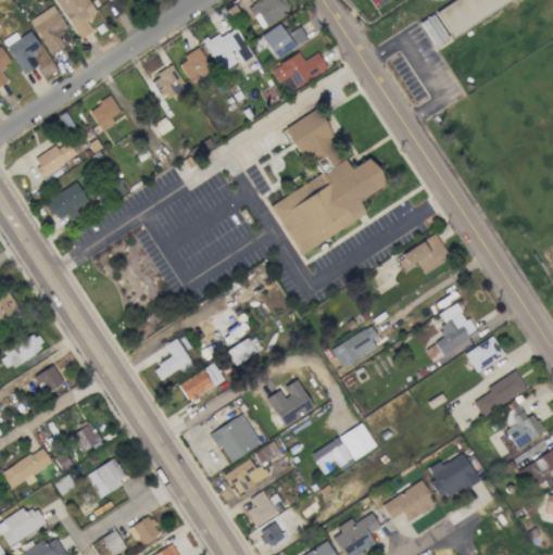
[(59,0),(79,40),(95,32),(88,20),(97,15),(88,0),(59,0)]
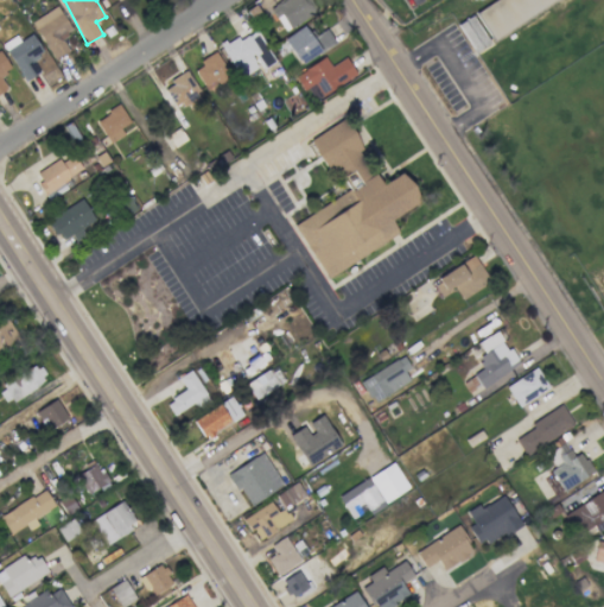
[(316,17),(306,0),(286,0),(273,7),(286,32),(316,17)]
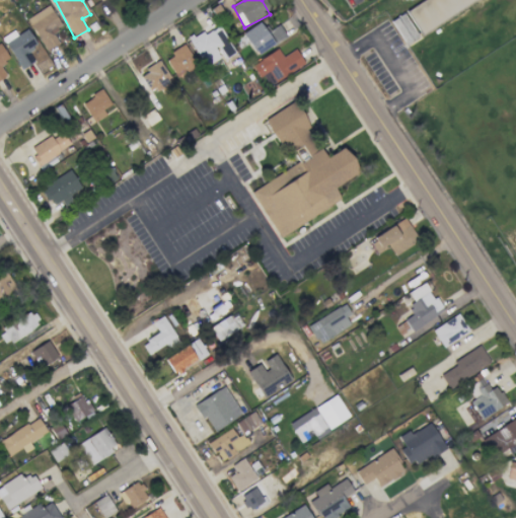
[(425,0),(409,10),(424,35),(481,0),(425,0)]
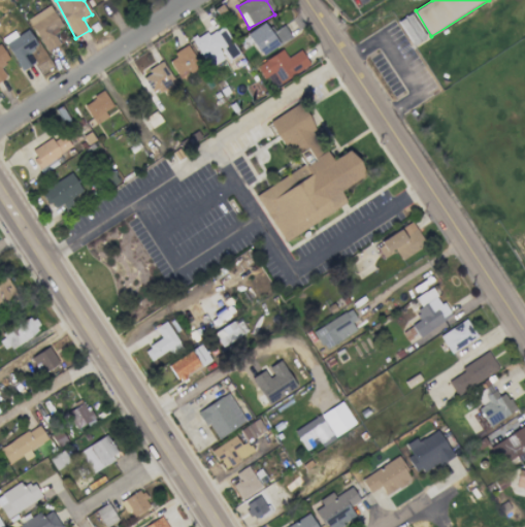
[(50,53),(62,44),(55,34),(65,27),(52,6),(29,20),(50,53)]
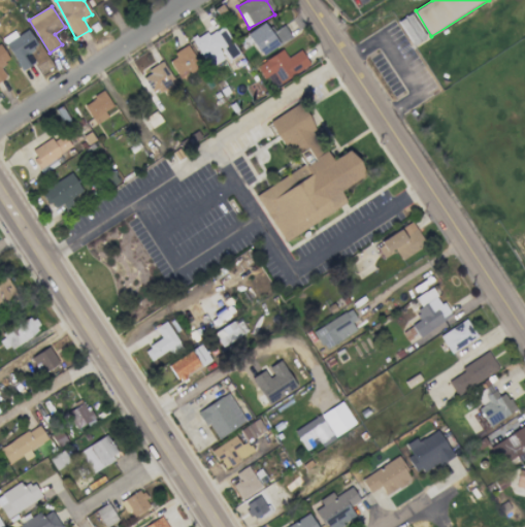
[(415,46),(427,39),(413,14),(400,22),(415,46)]
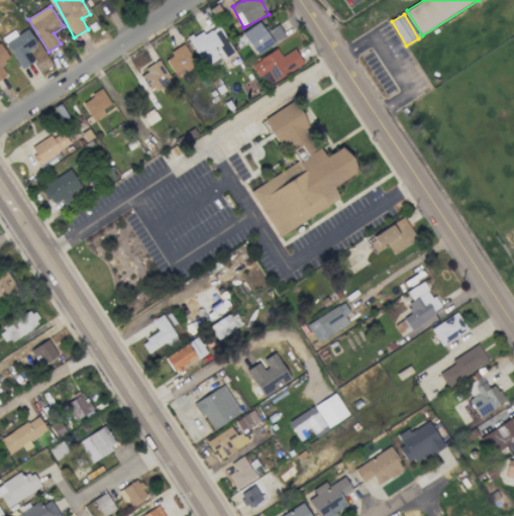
[(268,33),(261,22),(243,34),(258,56),(287,36),(280,25),(268,33)]
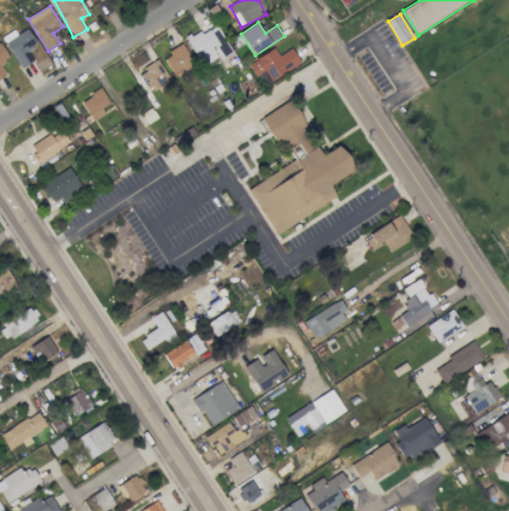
[(205,67),(220,57),(222,59),(234,52),(218,26),(205,35),(203,31),(188,40),(205,67)]
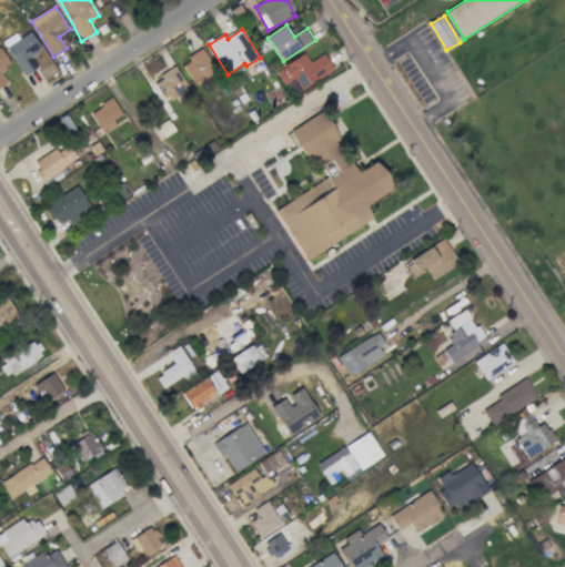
[(38,69),(31,59),(43,51),(32,32),(21,39),(18,33),(4,41),(26,77),(38,69)]
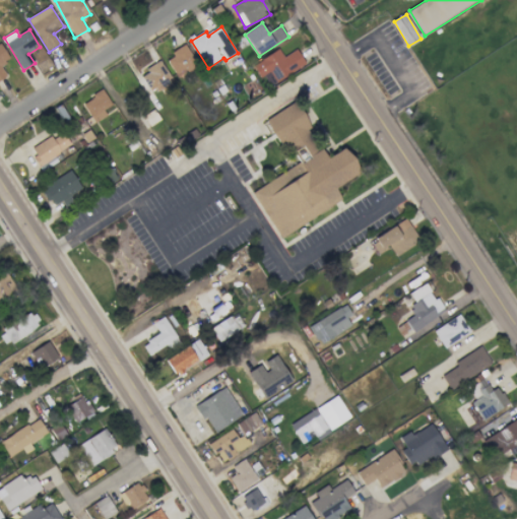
[(0,46),(0,81),(8,77),(2,65),(11,60),(3,45),(0,46)]
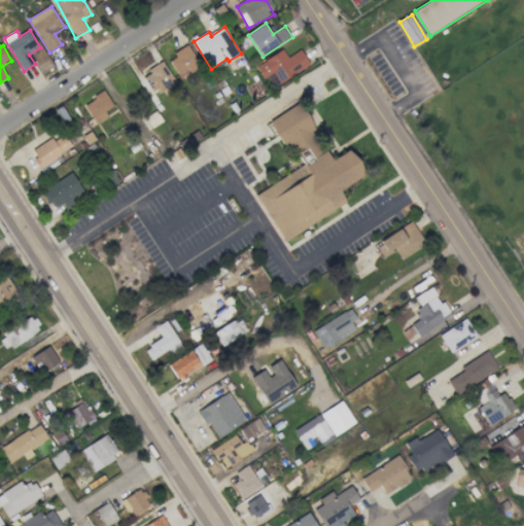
[(169,59),(182,79),(203,67),(189,46),(169,59)]
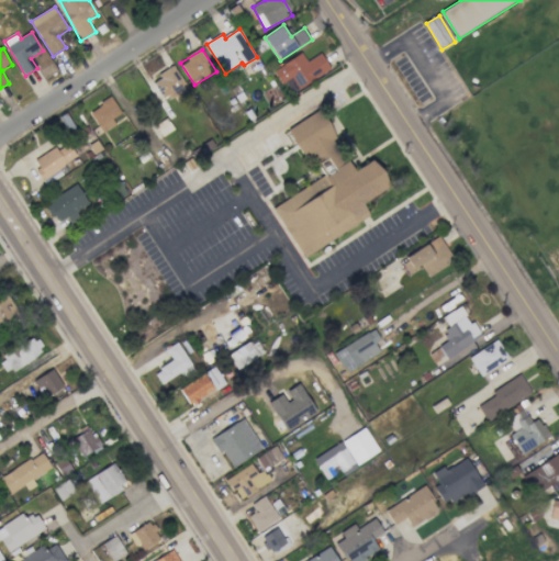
[(308,63),(304,54),(275,69),(289,96),(333,71),(323,54),(308,63)]
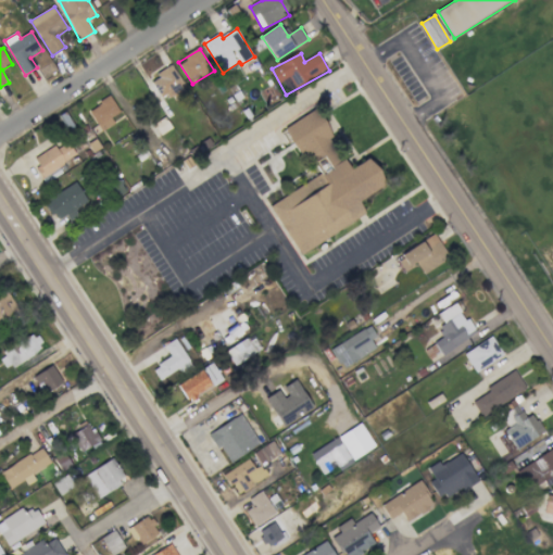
[(163,100),(185,88),(174,67),(152,79),(163,100)]
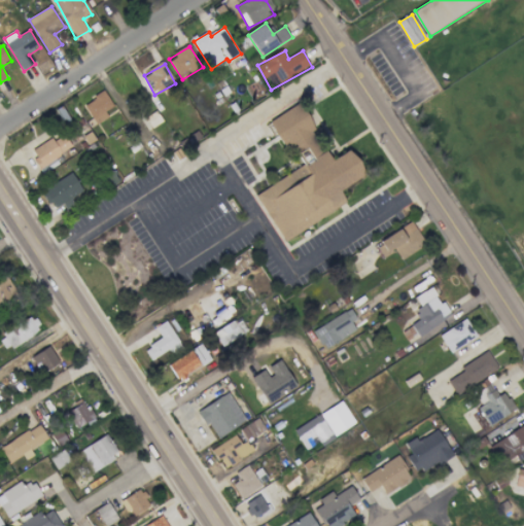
[(107,112),(115,106),(106,92),(85,104),(98,125),(110,116),(107,112)]
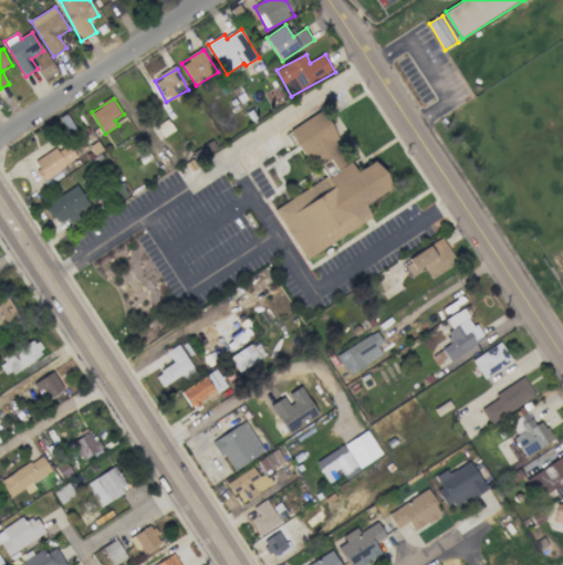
[(306,260),(375,219),(366,205),(394,188),(377,160),(357,173),(339,142),(341,139),(324,111),(294,129),(324,180),(275,209),(306,260)]
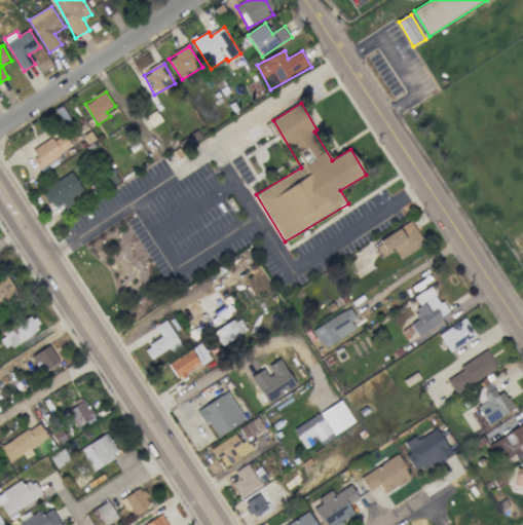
[(43,172),(53,166),(50,160),(73,148),(66,134),(32,151),(43,172)]
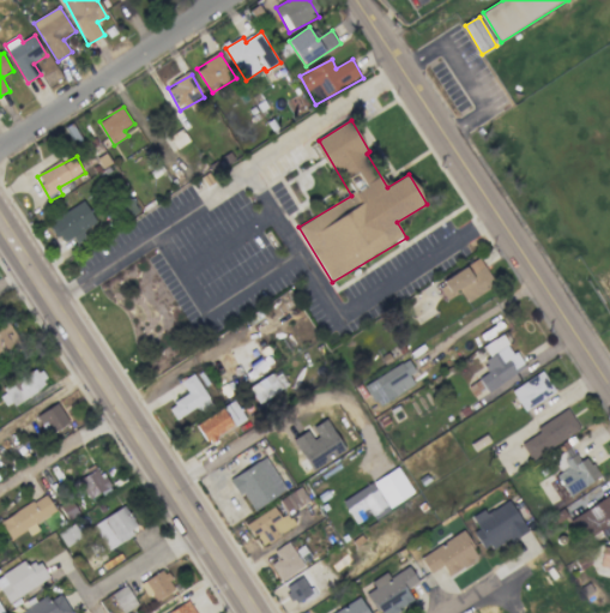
[(66,247),(100,224),(85,202),(50,223),(66,247)]
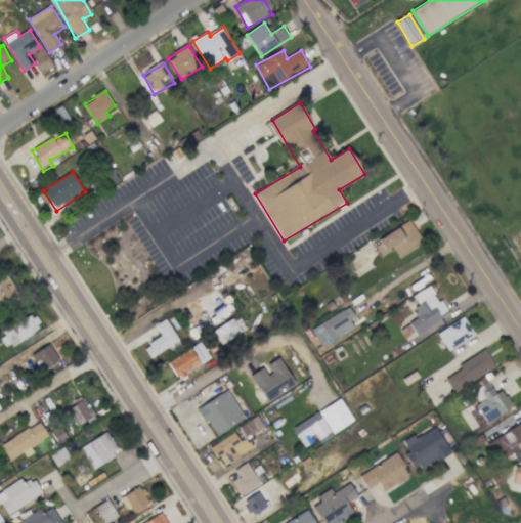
[(382,256),(395,249),(400,258),(425,244),(411,221),(375,243),(382,256)]
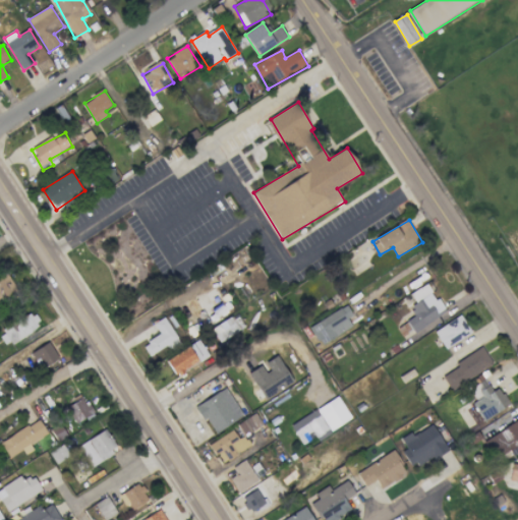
[(0,303),(19,292),(8,273),(0,277),(0,303)]
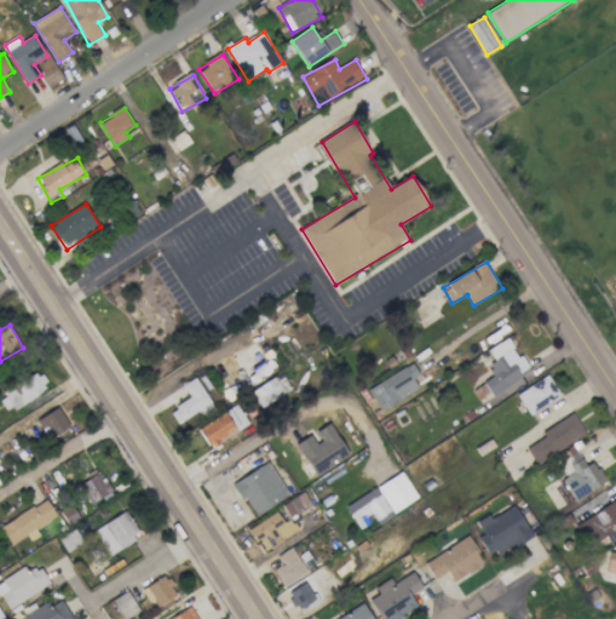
[(510,338),(489,350),(496,362),(489,367),(495,377),(485,383),(494,397),(531,373),(510,338)]
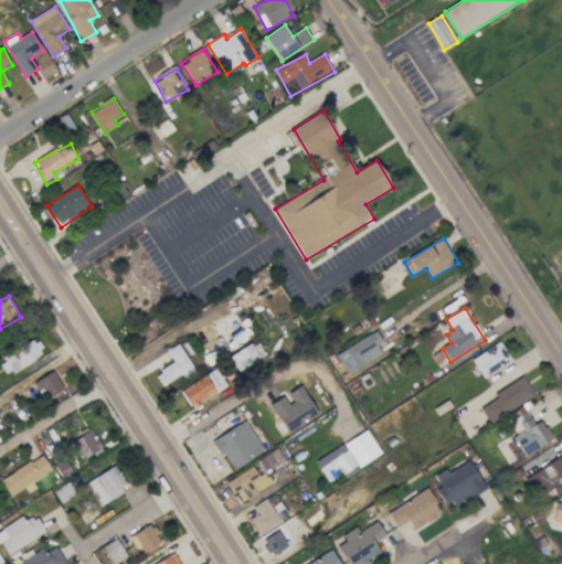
[(383,353),(379,347),(384,342),(378,331),(337,355),(349,375),(383,353)]
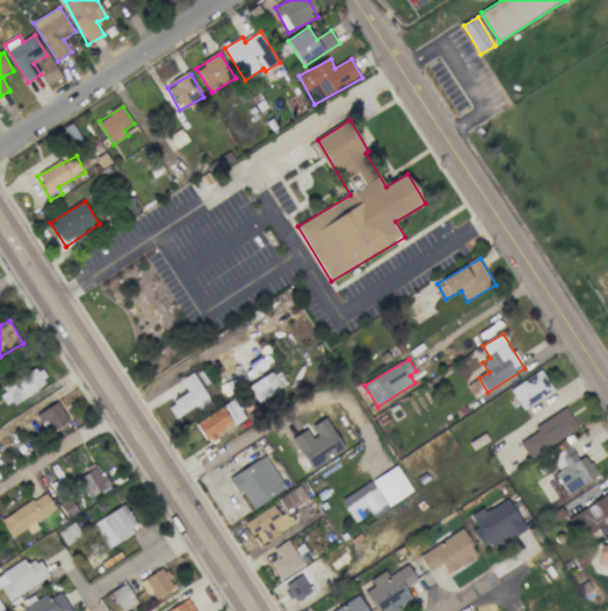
[(42,368),(0,390),(8,407),(50,385),(42,368)]
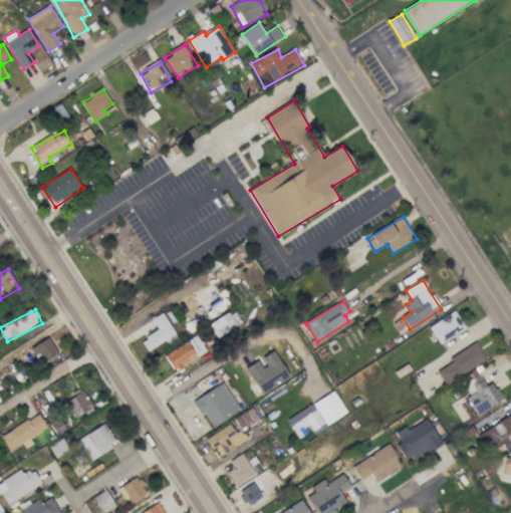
[(210,325),(218,339),(243,324),(235,310),(210,325)]
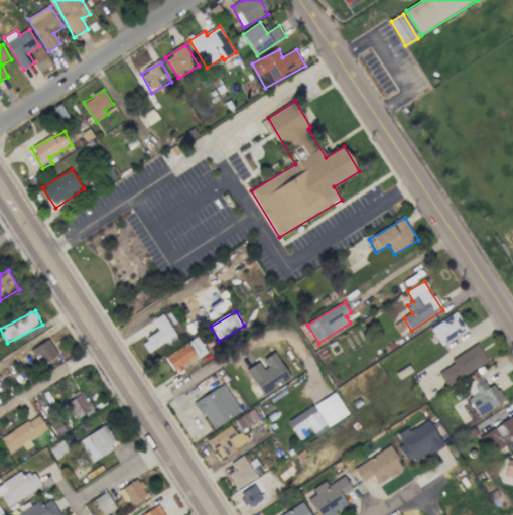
[(431,329),(442,346),(469,330),(458,312),(431,329)]
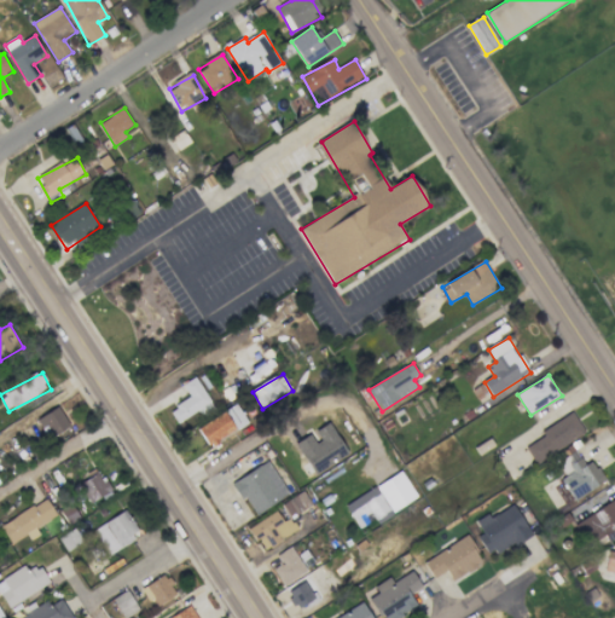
[(184,385),(191,399),(172,409),(179,425),(214,406),(198,377),(184,385)]
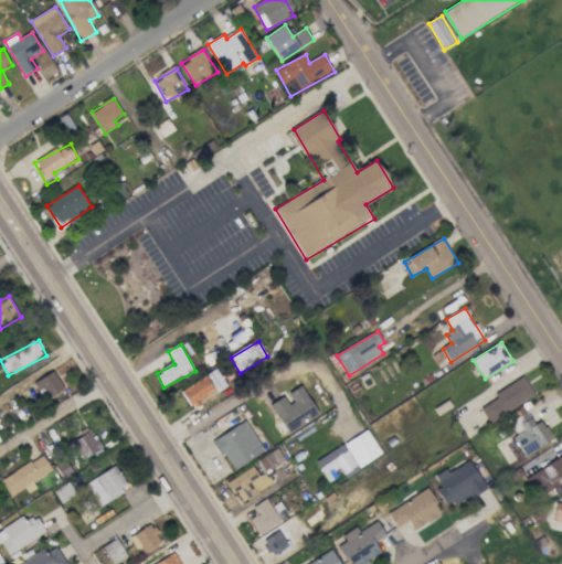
[(229,387),(219,370),(181,390),(191,407),(229,387)]
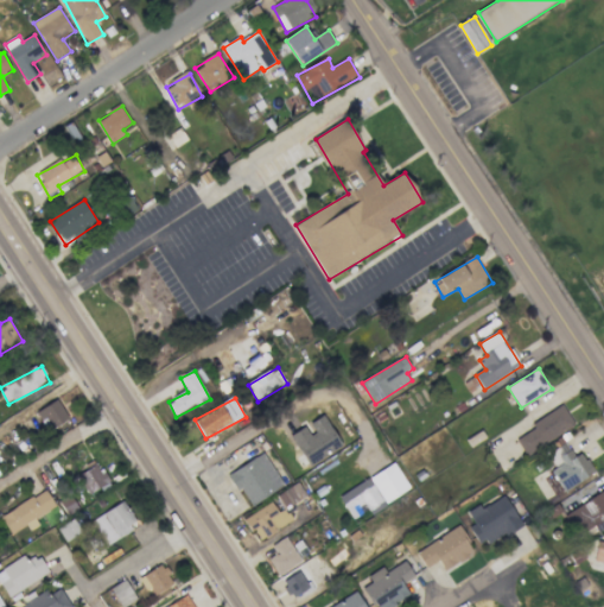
[(37,413),(50,432),(71,418),(58,399),(37,413)]
